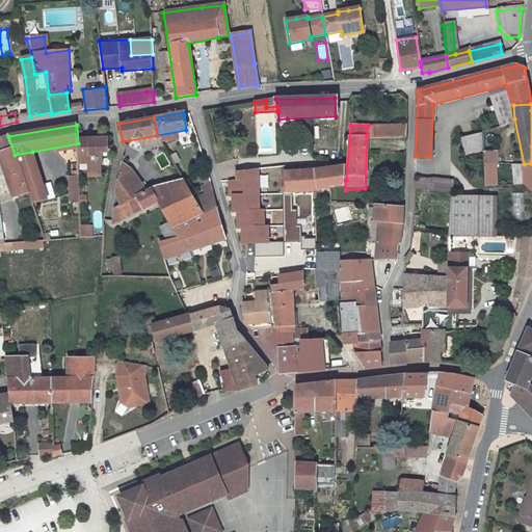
[(367,136),(384,136),(386,126),(368,125),(367,136)]
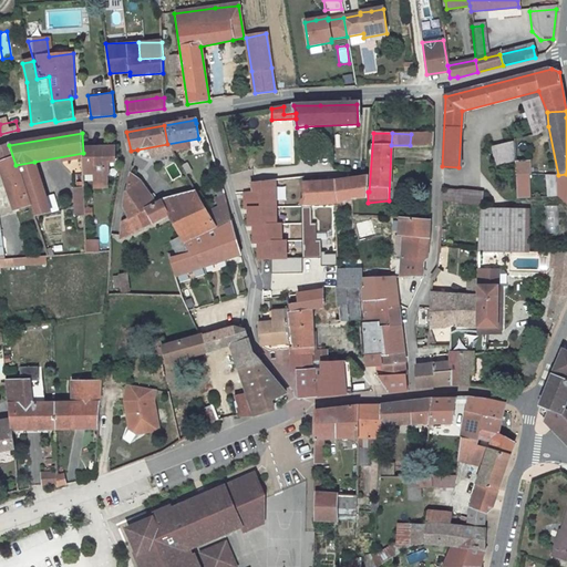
[(433,134),(411,134),(410,145),(433,146),(433,134)]
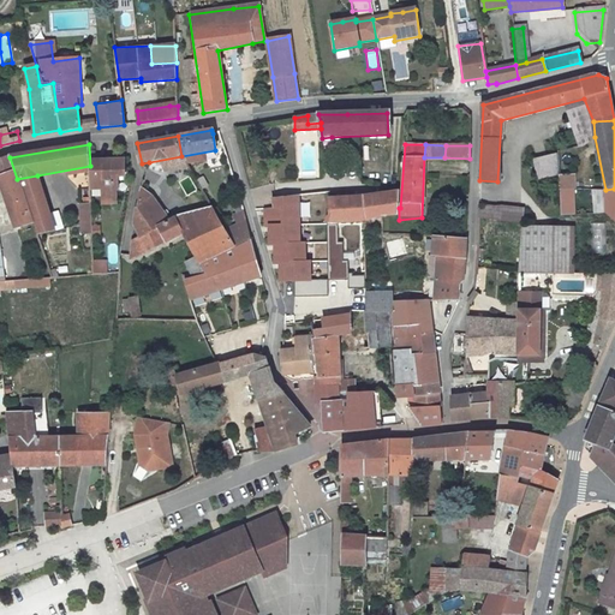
[(548,157),(553,175),(559,174),(559,167),(559,155),(548,157)]
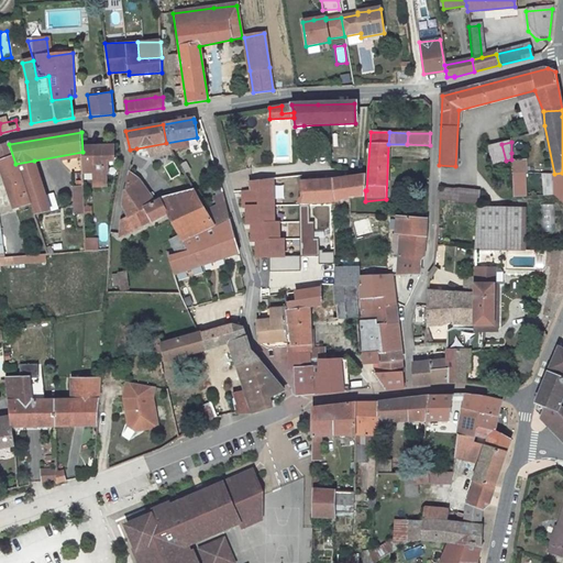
[(138,155),(167,150),(166,143),(136,148),(138,155)]
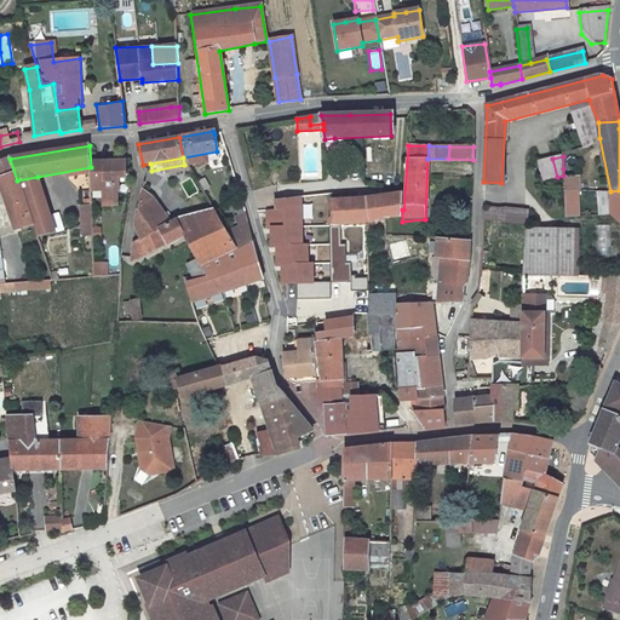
[(0,162),(0,187),(7,210),(15,230),(33,225),(17,181),(10,159),(0,162)]
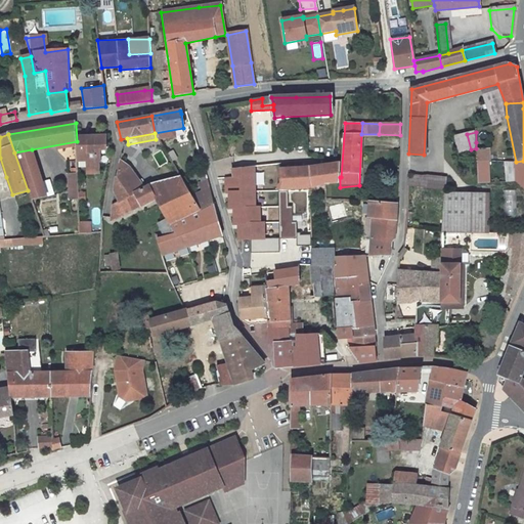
[(457,153),(471,149),(467,134),(454,137),(455,143),(456,146),(457,153)]
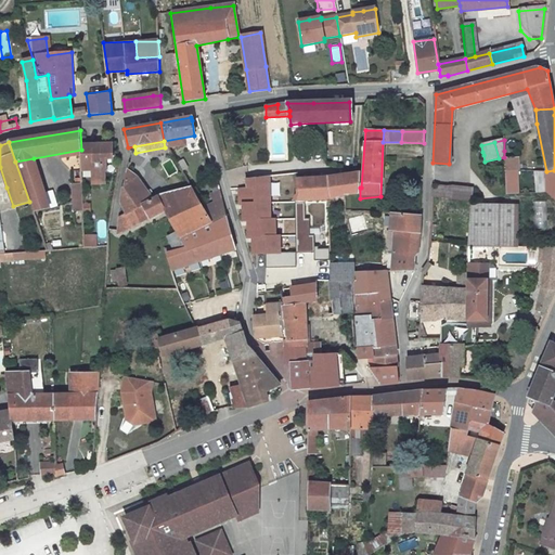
[(91,145),(81,146),(81,170),(91,170),(92,181),(94,184),(101,184),(105,180),(105,172),(107,171),(106,159),(112,159),(111,145),(91,145)]
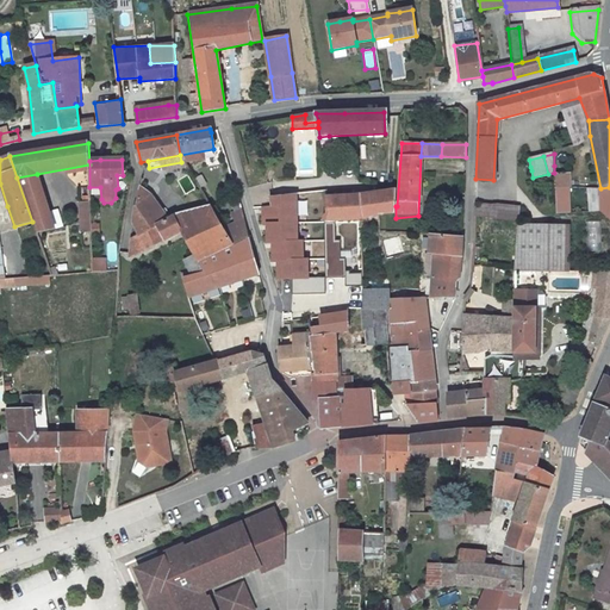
[(37,232),(54,230),(37,174),(17,178),(32,222),(35,221),(37,232)]
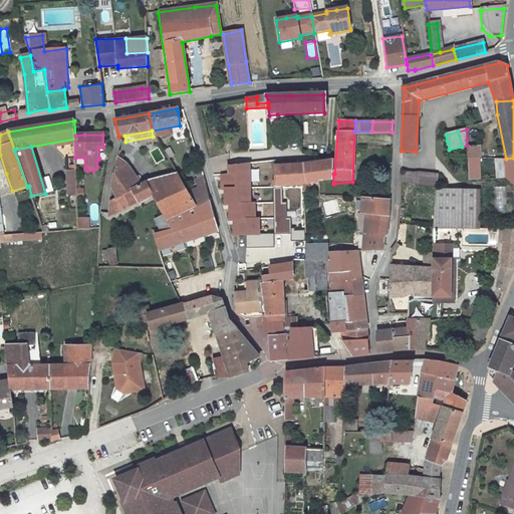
[(159,148),(152,151),(157,163),(164,159),(159,148)]
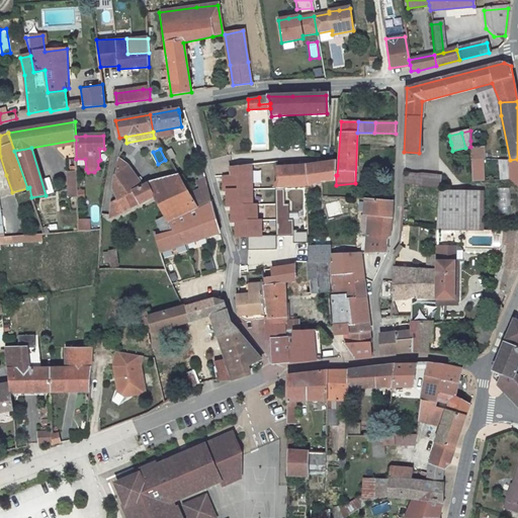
[(485,150),(471,150),(472,182),(479,182),(478,160),(485,160),(485,150)]
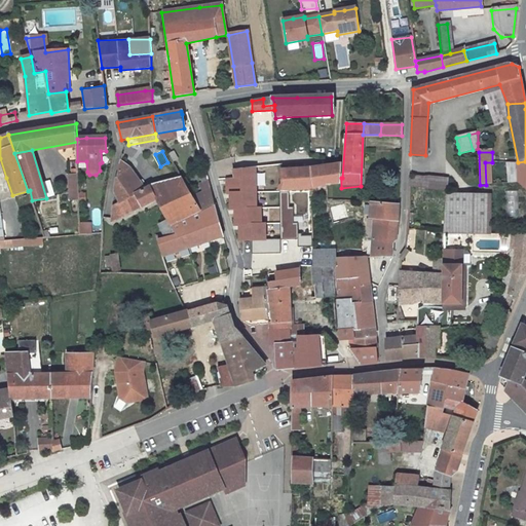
[(311,168),(280,170),(283,190),(278,191),(279,193),(283,193),(310,190),(327,188),(338,188),(340,159),(334,159),(334,165),(311,168)]
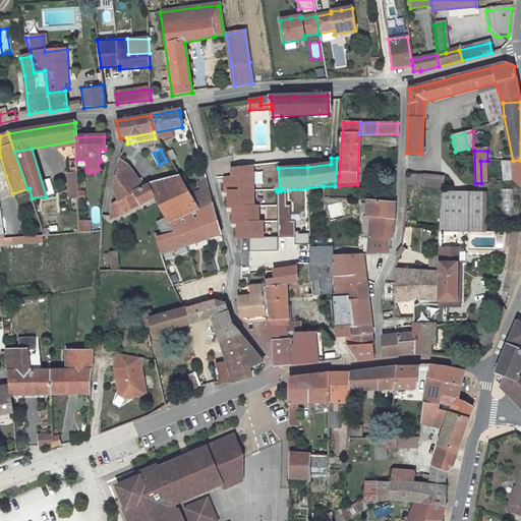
[(228,190),(258,188),(262,211),(266,211),(267,219),(263,220),(264,232),(281,232),(280,191),(277,191),(276,189),(280,188),(278,168),(278,164),(230,168),(231,177),(217,178),(216,178),(220,190),(228,190)]
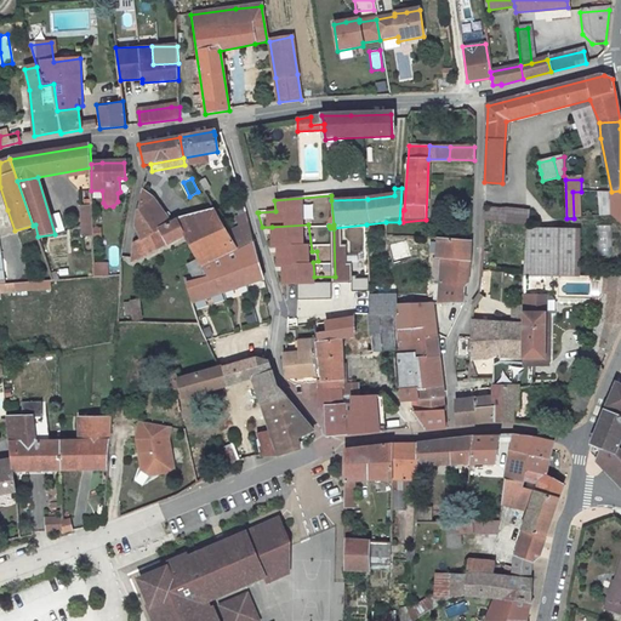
[(141,204),(136,226),(141,239),(163,228),(154,217),(163,211),(155,200),(153,199),(142,199),(141,204)]
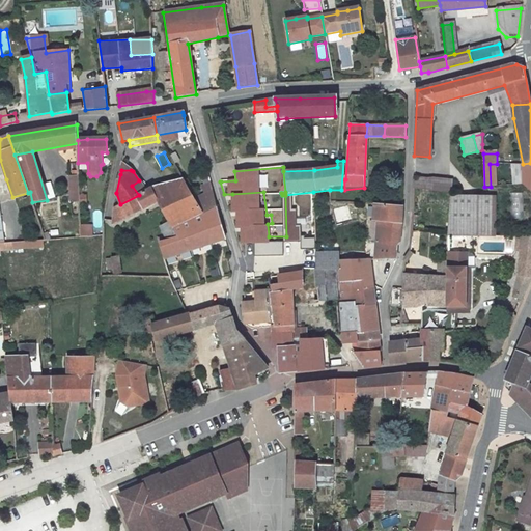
[(78,194),(78,176),(68,177),(70,194),(78,194)]
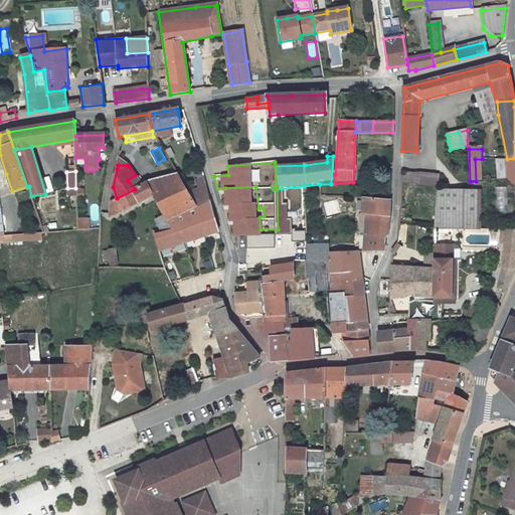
[(400,183),(437,186),(438,177),(400,174),(400,183)]
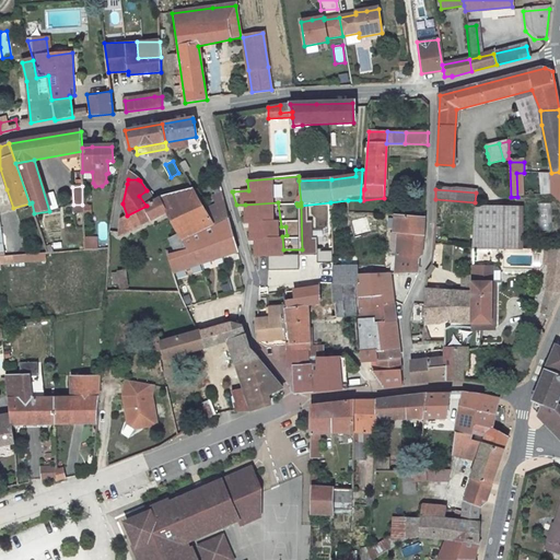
[(139,196),(147,206),(154,202),(147,190),(139,196)]
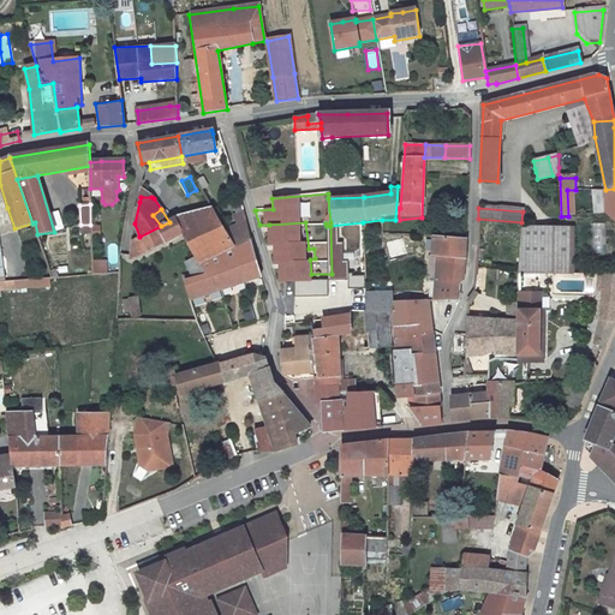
[(214,210),(178,218),(186,236),(198,260),(236,246),(218,216),(214,210)]
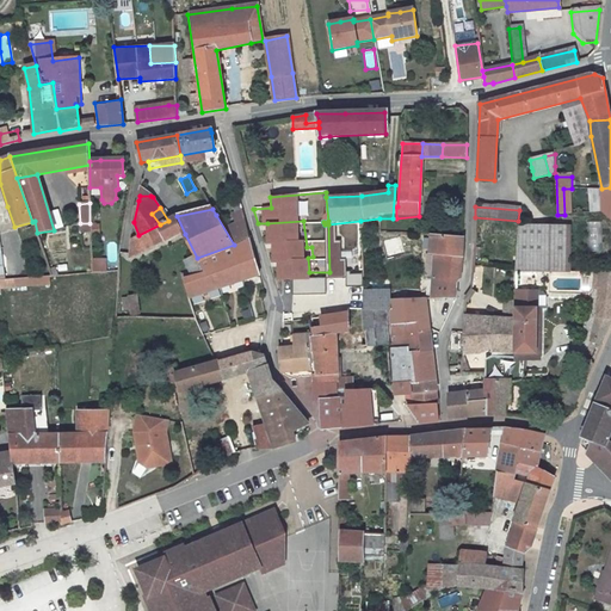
[(248,239),(242,210),(216,215),(234,245),(248,239)]
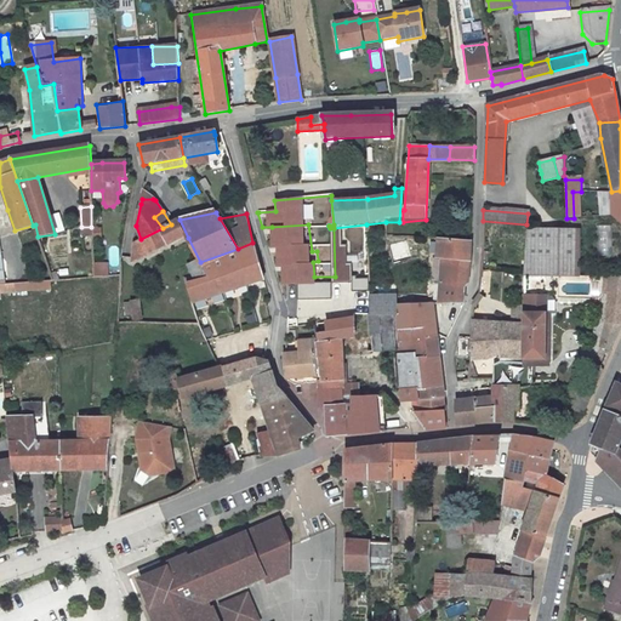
[(141,239),(132,243),(131,262),(188,238),(180,220),(171,224),(163,228),(141,239)]
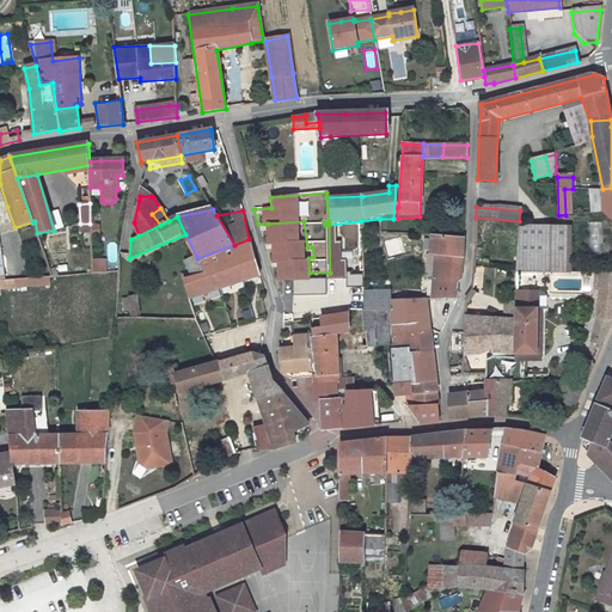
[(588,237),(599,239),(603,224),(592,222),(588,237)]
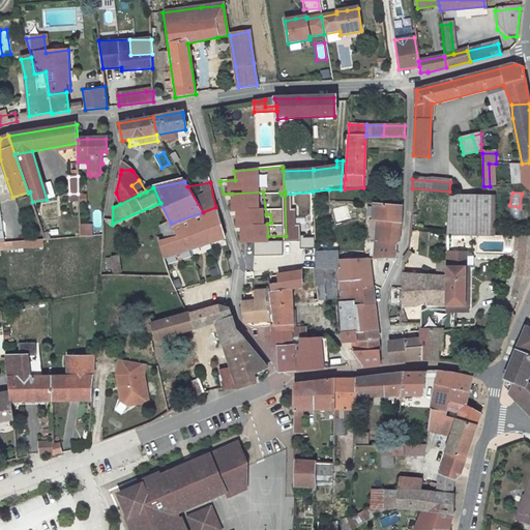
[(234,217),(238,215),(232,194),(224,194),(229,211),(234,217)]
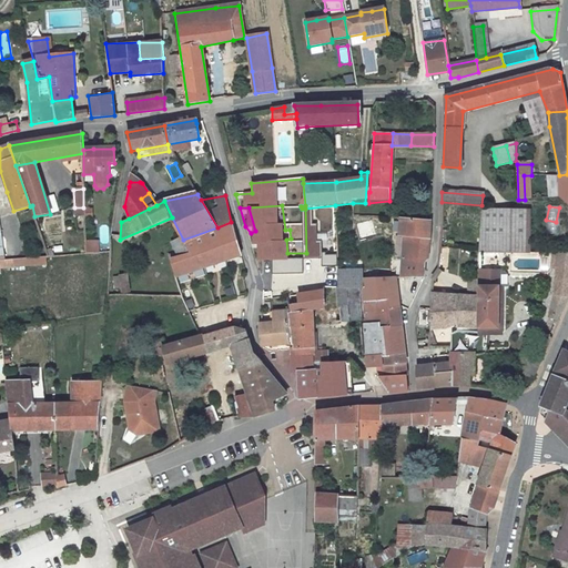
[(477,253),(530,254),(530,212),(480,211),(477,253)]
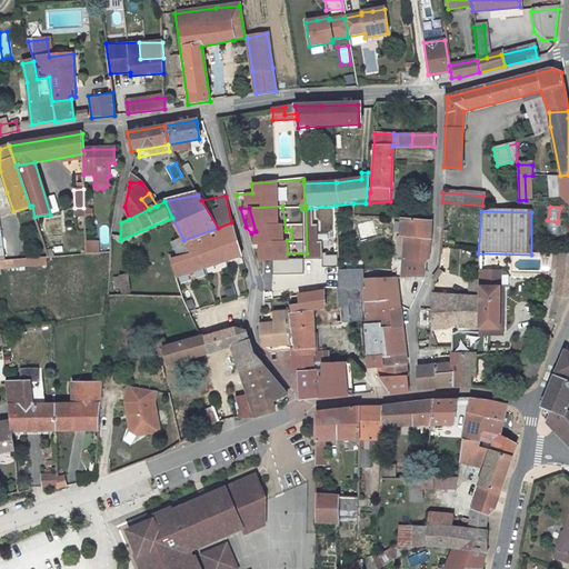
[(430,221),(401,219),(400,237),(405,237),(411,238),(410,263),(425,265),(428,262),(429,247),(430,221)]
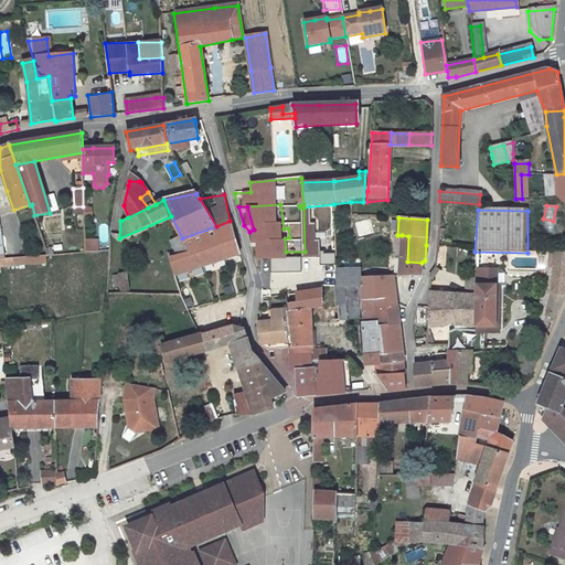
[(230,223),(183,240),(187,246),(189,245),(192,256),(171,263),(176,276),(174,276),(176,280),(179,279),(177,274),(241,254),(230,223)]
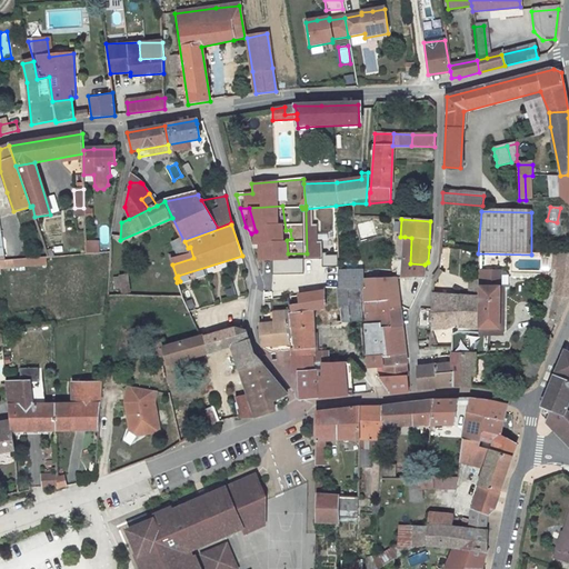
[(99,226),(99,248),(108,248),(108,226),(99,226)]
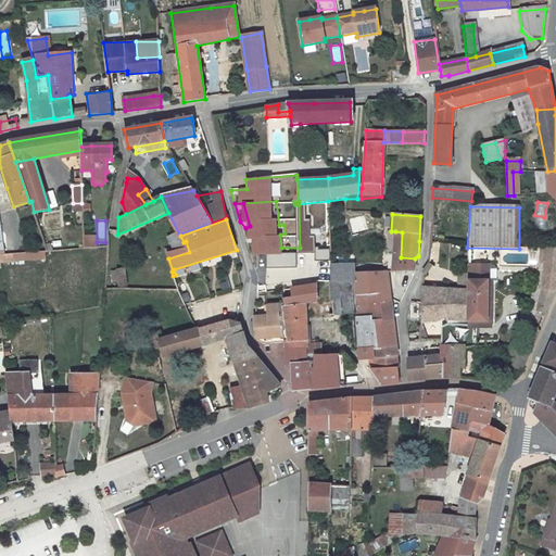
[(401,257),(402,232),(395,231),(393,256),(401,257)]
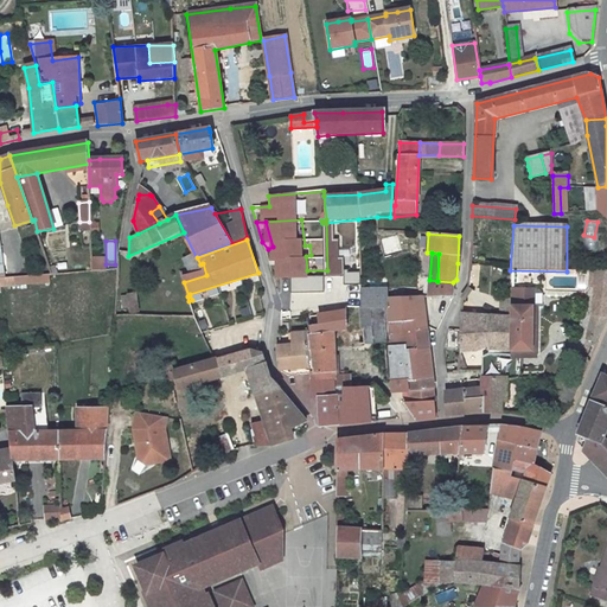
[(90,256),(90,269),(103,268),(103,255),(90,256)]
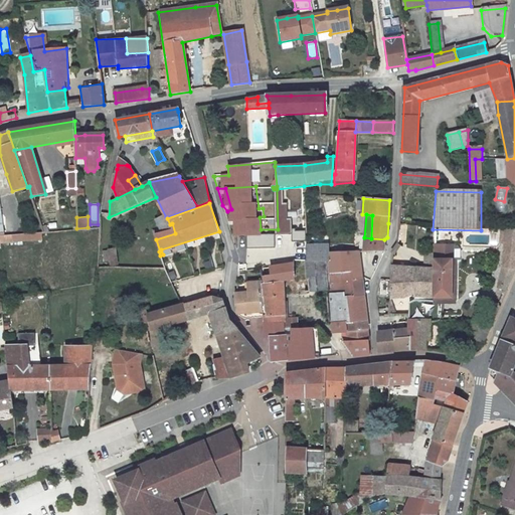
[(166,217),(158,220),(162,233),(155,236),(156,239),(175,233),(172,223),(170,224),(167,218),(166,217)]
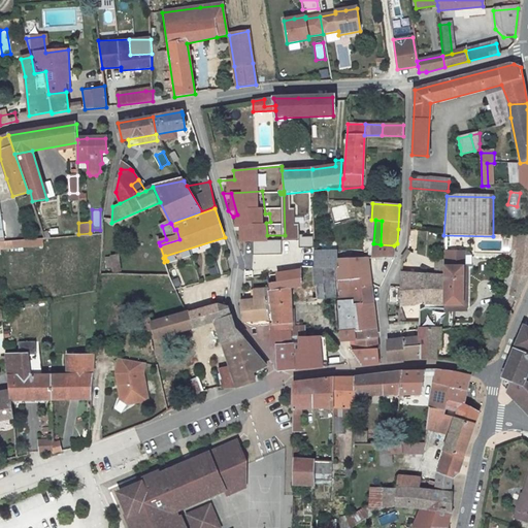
[(322,241),(314,241),(314,254),(327,254),(327,240),(322,241)]
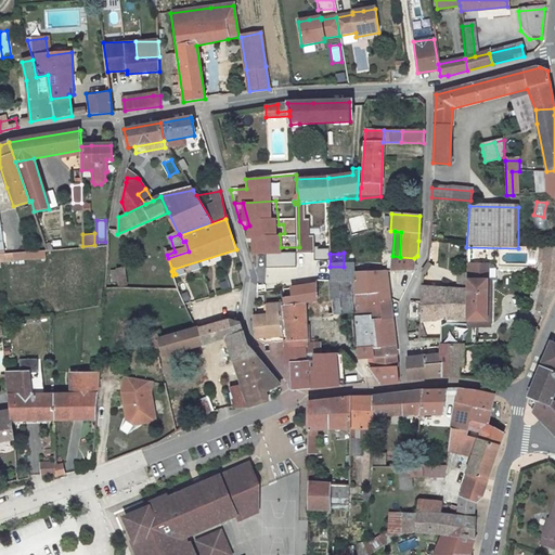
[(414,258),(400,257),(392,256),(391,272),(413,272),(414,258)]
